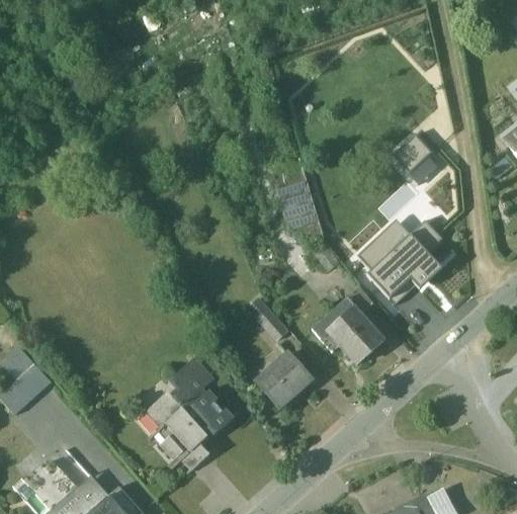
[(516,127),(502,139),(516,158),(516,127)]
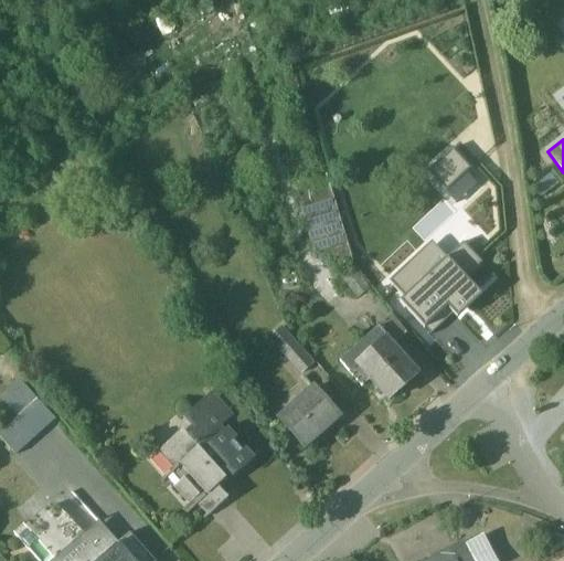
[(325,178),(295,187),(314,251),(330,245),(337,264),(348,260),(325,178)]
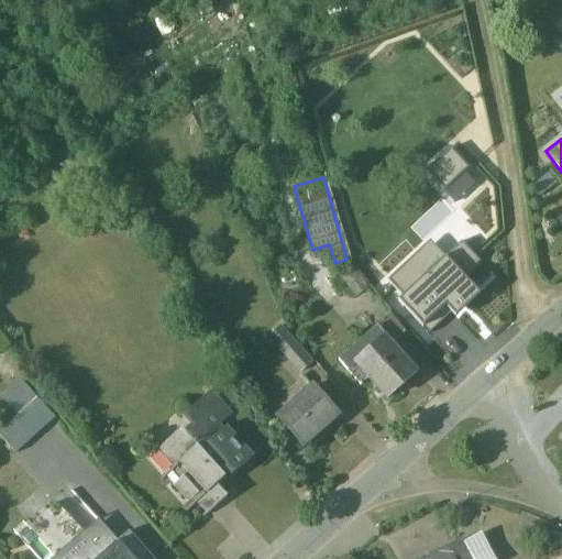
[(488,305),(437,247),(397,283),(409,298),(405,303),(445,343),(488,305)]
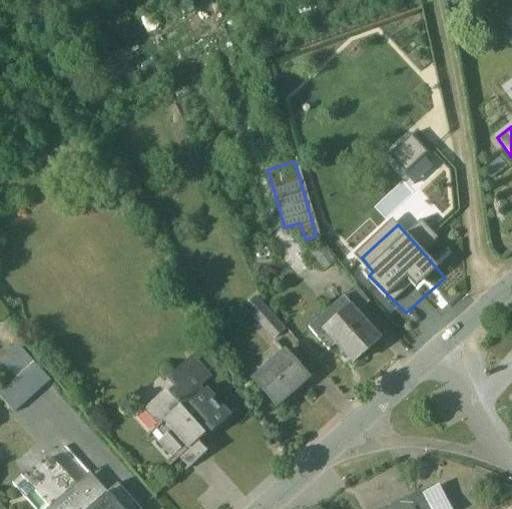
[(319,238),(308,247),(325,268),(336,259),(319,238)]
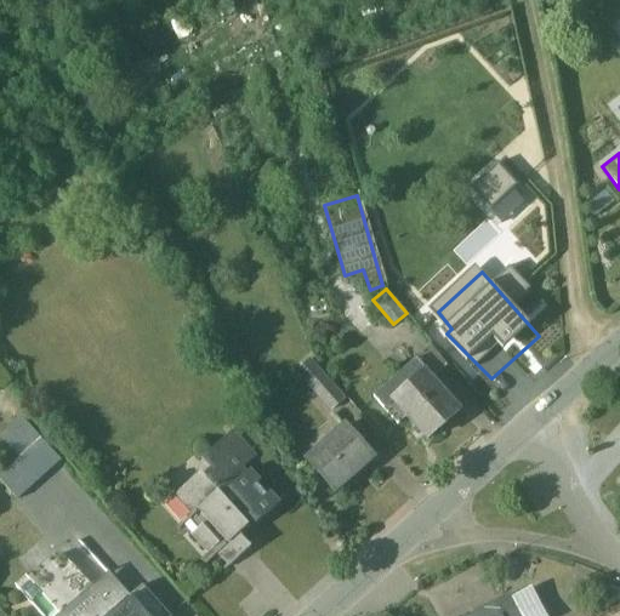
[(415,357),(373,393),(397,422),(405,415),(426,439),(462,408),(432,375),(447,361),(431,343),(415,357)]
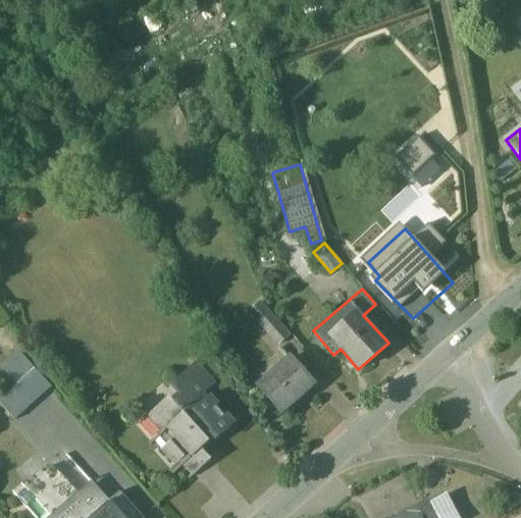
[(289,332),(259,300),(247,310),(277,344),(289,332)]
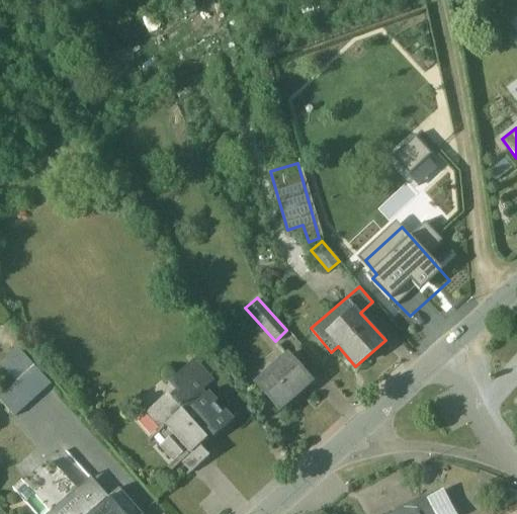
[(2,361),(17,377),(0,393),(0,394),(16,411),(51,378),(19,346),(2,361)]
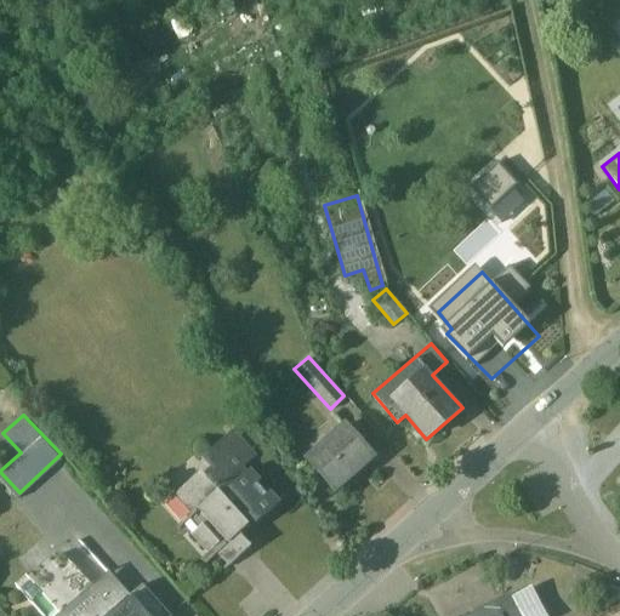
[(376,455),(343,420),(303,457),(334,492),(376,455)]
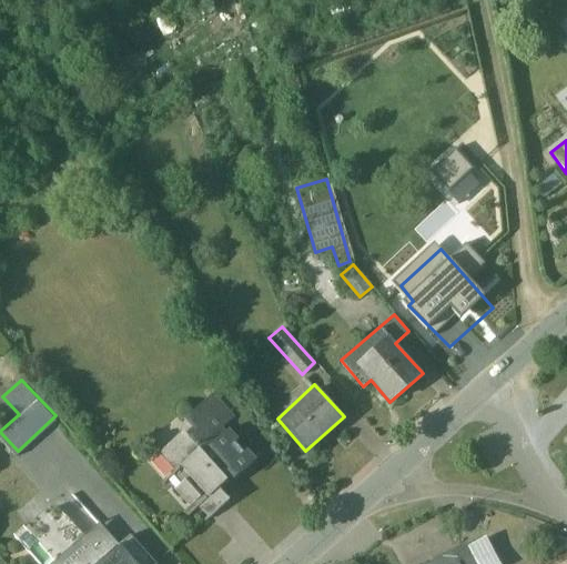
[(179,513),(186,521),(191,517),(189,513),(198,505),(210,516),(229,499),(219,486),(230,476),(234,480),(256,459),(246,447),(243,450),(235,441),(239,437),(229,426),(224,429),(222,426),(235,414),(213,390),(183,418),(193,429),(189,435),(182,430),(158,452),(173,470),(165,476),(189,504),(179,513)]
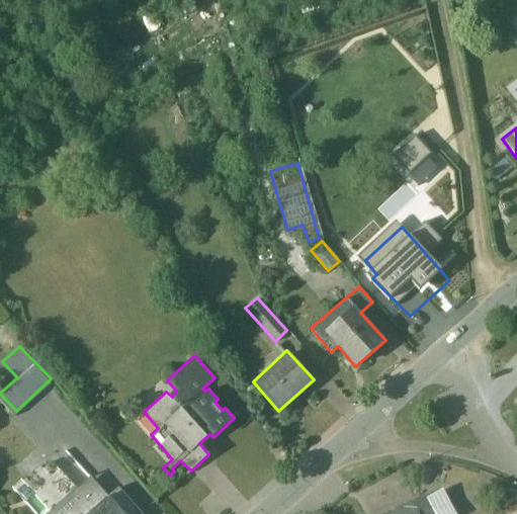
[(139,513),(140,513),(142,513),(143,513),(119,486),(108,495),(90,475),(44,513),(139,513)]
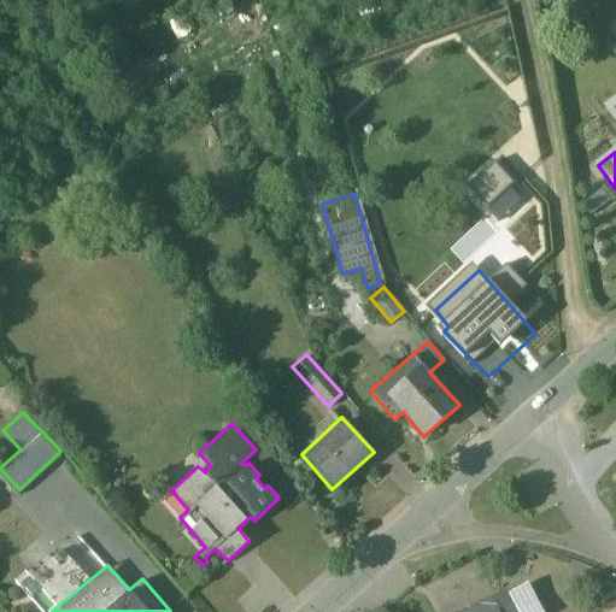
[(462,611),(545,611),(528,580),(506,592),(505,589),(462,611)]
